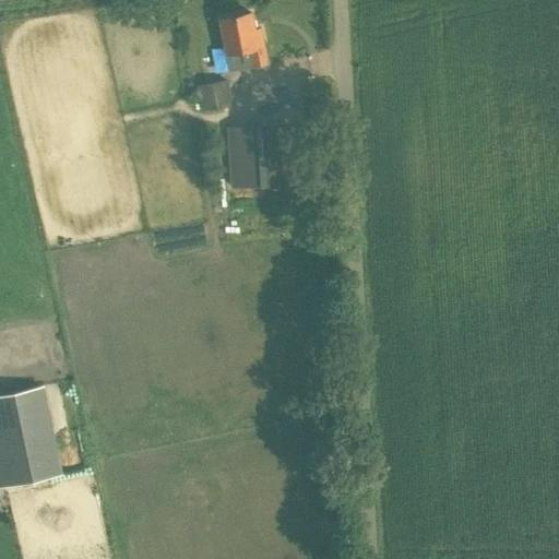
[(253,27),(250,12),(218,18),(226,54),(229,70),(266,63),(260,26),(253,27)]
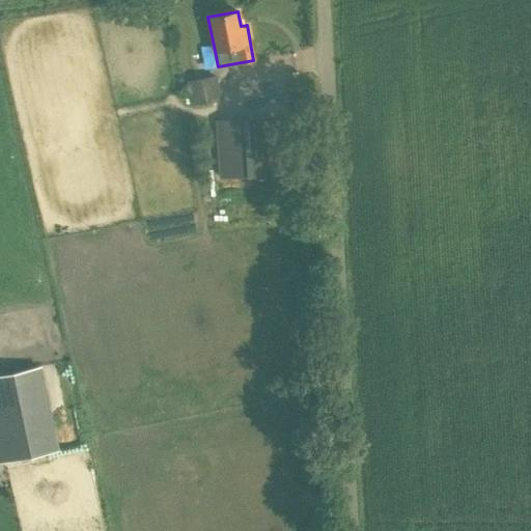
[(191,105),(222,99),(217,75),(187,81),(191,105)]
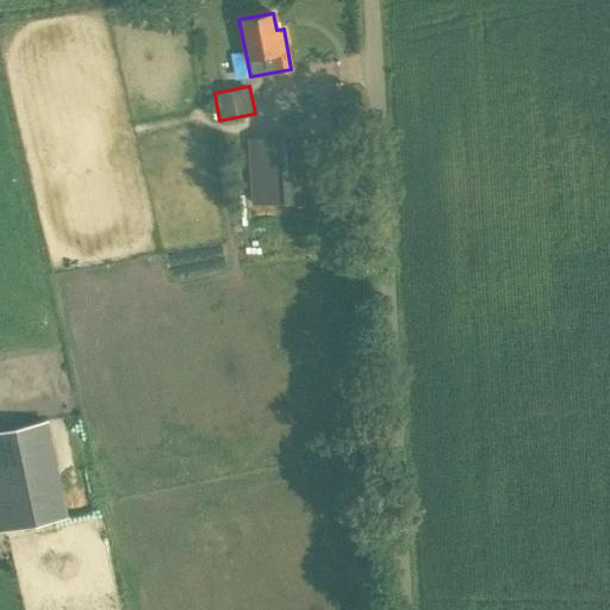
[(344,122),(344,109),(332,109),(332,120),(344,122)]
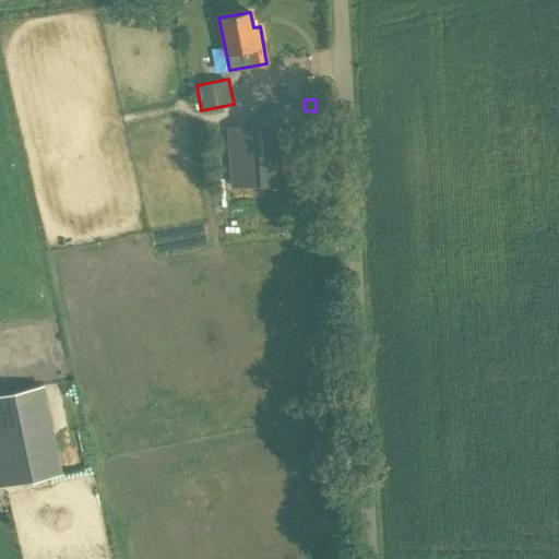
[(284,122),(283,105),(252,107),(253,125),(225,126),(229,188),(293,183),(289,121),(284,122)]
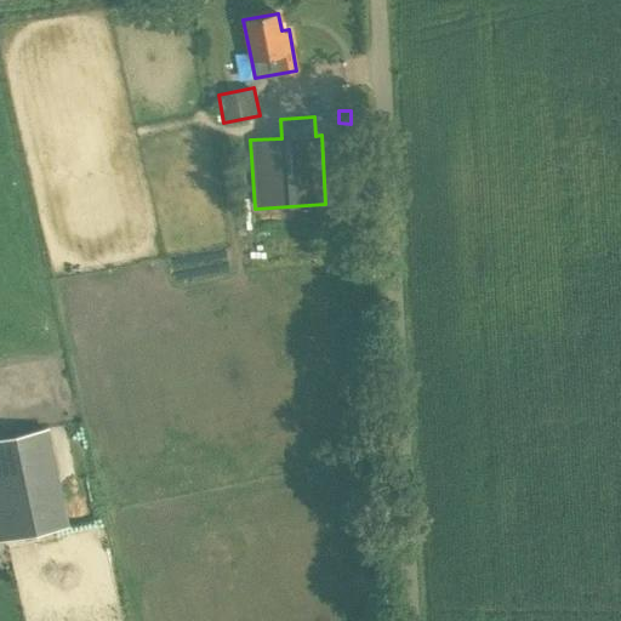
[(0,531),(1,540),(60,528),(40,433),(0,440),(0,531)]
